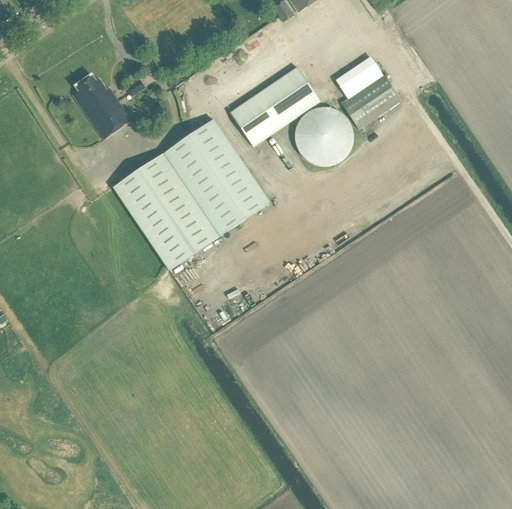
[(0,0),(0,13),(5,21),(17,13),(10,3),(8,0),(0,0)]
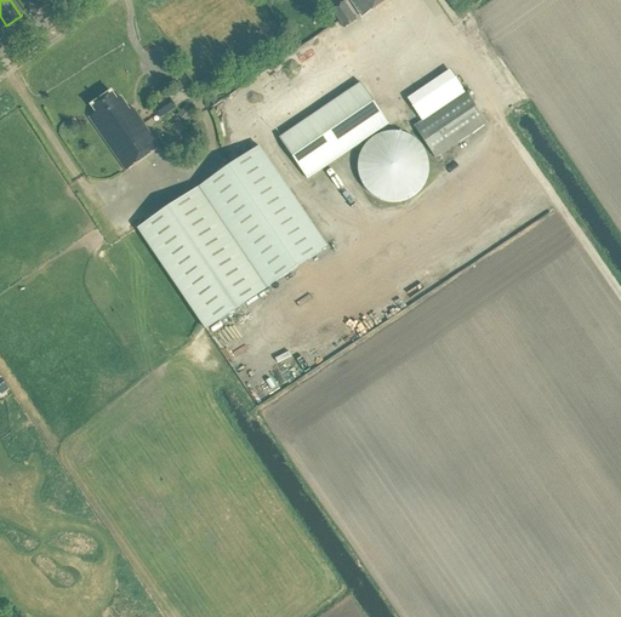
[(343,0),(332,7),(345,26),(357,17),(346,0),(343,0)]
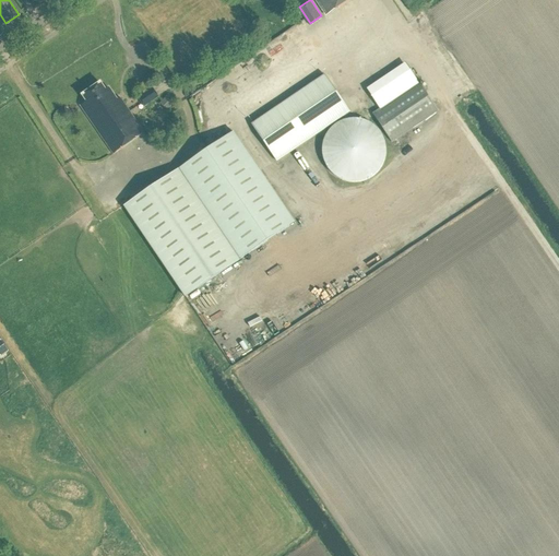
[(317,0),(326,14),(347,0),(317,0)]
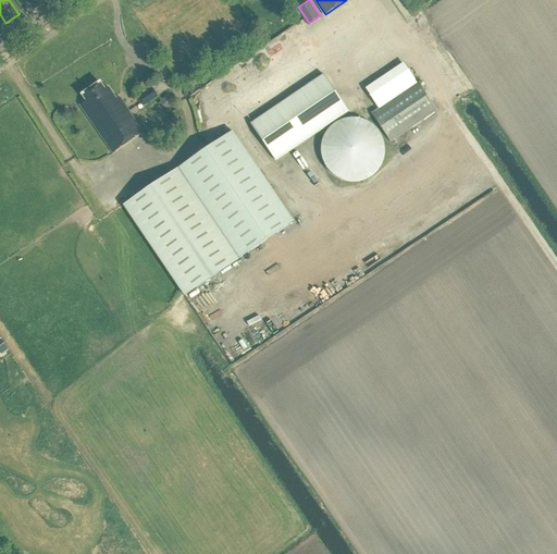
[(370,91),(381,107),(373,112),(392,138),(437,108),(409,64),(370,91)]
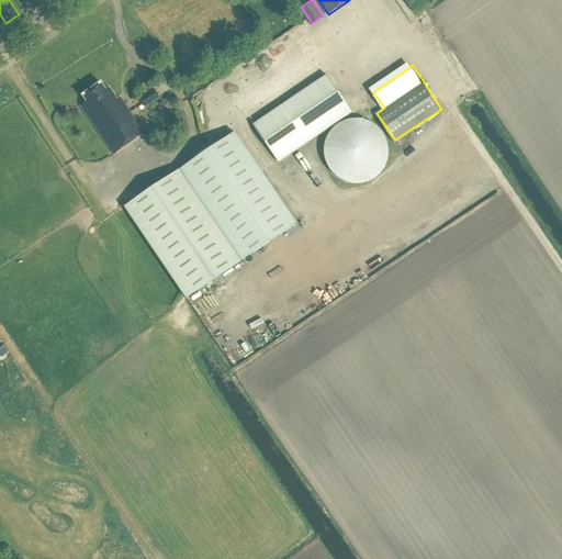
[(253,122),(278,159),(351,110),(327,73),(253,122)]
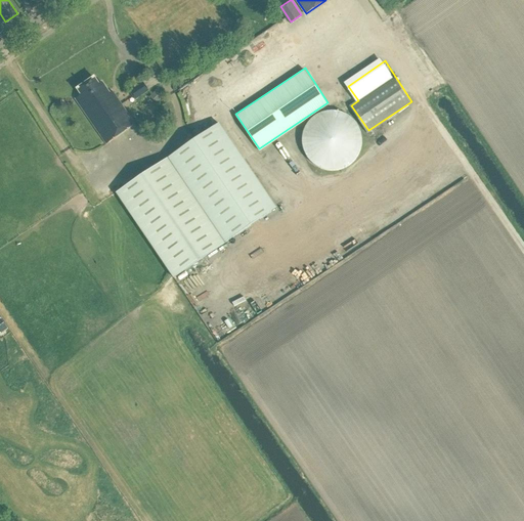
[(205,90),(219,82),(213,70),(202,76),(207,84),(203,86),(205,90)]
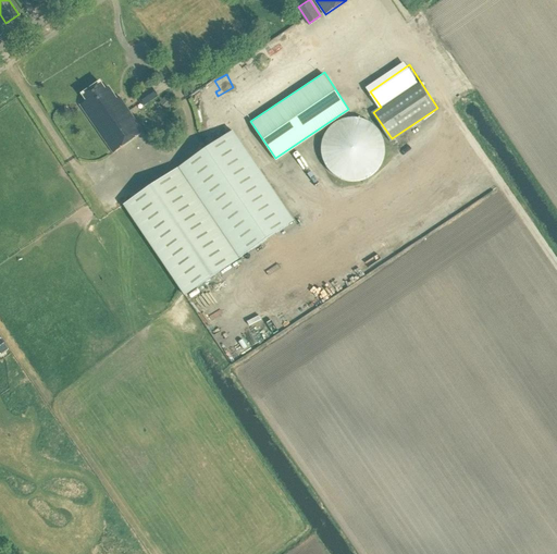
[(81,103),(113,151),(134,137),(135,140),(138,138),(137,135),(144,131),(121,96),(118,97),(110,86),(107,88),(101,81),(83,93),(87,99),(81,103)]
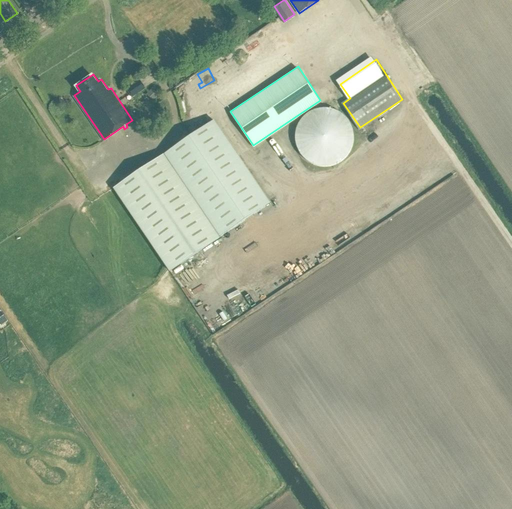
[(127,88),(131,94),(143,86),(138,80),(127,88)]
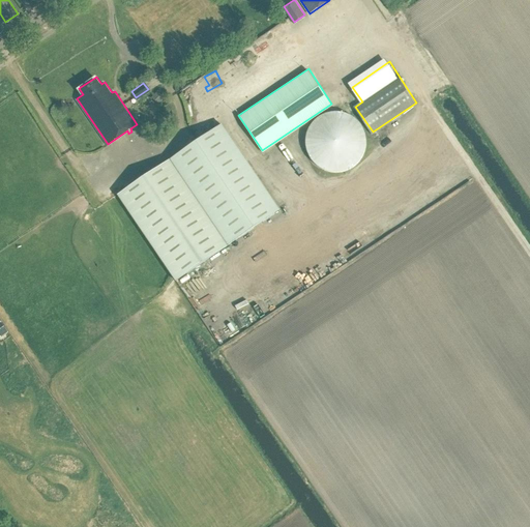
[(158,103),(167,94),(159,87),(151,95),(158,103)]
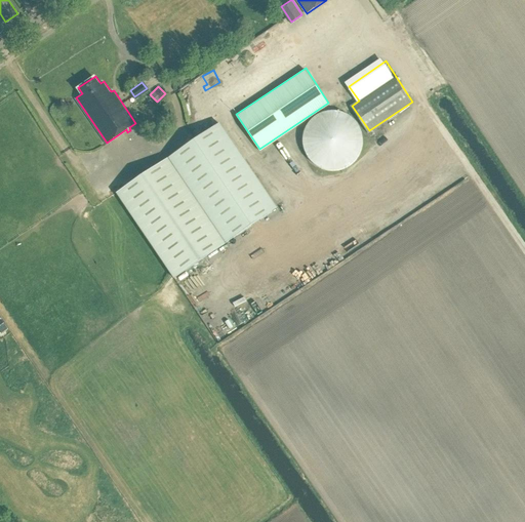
[(303,135),(303,143),(304,148),(305,152),(307,156),(309,159),(312,162),(317,165),(322,168),(327,169),(330,170),(334,170),(337,169),(342,168),(347,166),(350,164),(353,162),(356,159),(357,157),(360,152),(361,149),(362,146),(362,142),(362,138),(362,133),(360,128),(357,122),(353,118),(348,114),(342,112),(337,111),(334,110),(330,110),(327,111),(322,112),(318,114),(314,116),(311,119),(309,121),(307,124),(305,129),(303,135)]
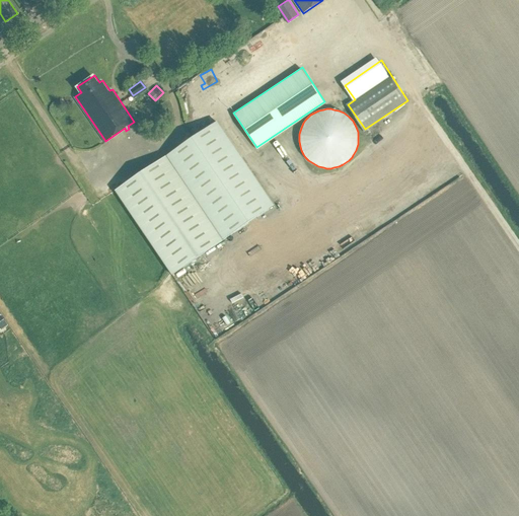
[(165,154),(222,238),(273,205),(216,120),(165,154)]
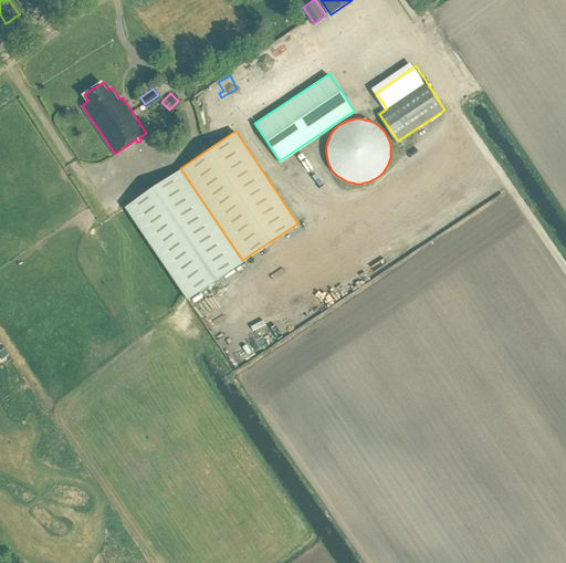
[(242,261),(180,168),(124,207),(186,299),(242,261)]
